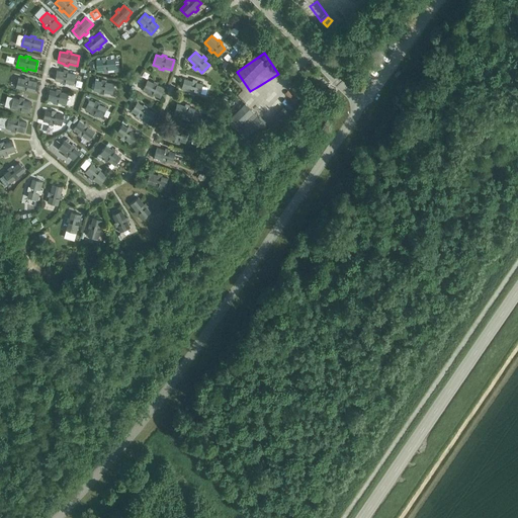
[(96,71),(103,70),(103,72),(107,72),(107,70),(115,69),(114,59),(106,59),(106,57),(101,58),(102,60),(95,60),(96,71)]
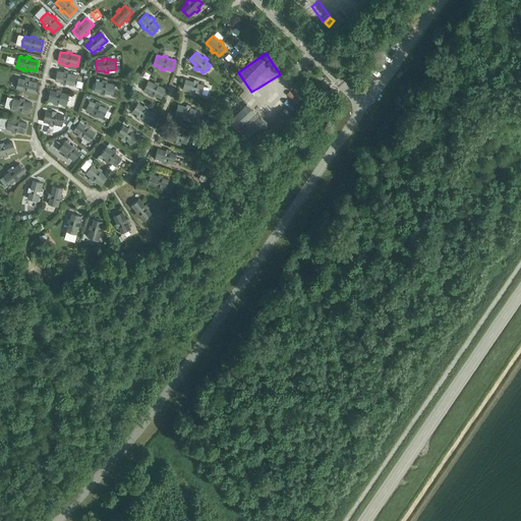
[(55,80),(61,82),(60,83),(65,84),(65,82),(73,84),(75,74),(67,72),(68,70),(63,69),(63,71),(57,70),(55,80)]
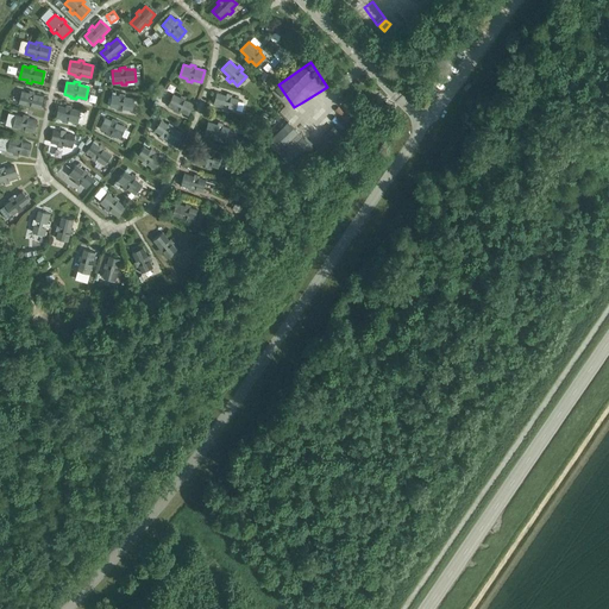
[(18,102),(25,105),(25,107),(30,108),(31,106),(41,108),(43,96),(33,94),(35,92),(29,90),(29,93),(22,90),(18,102)]
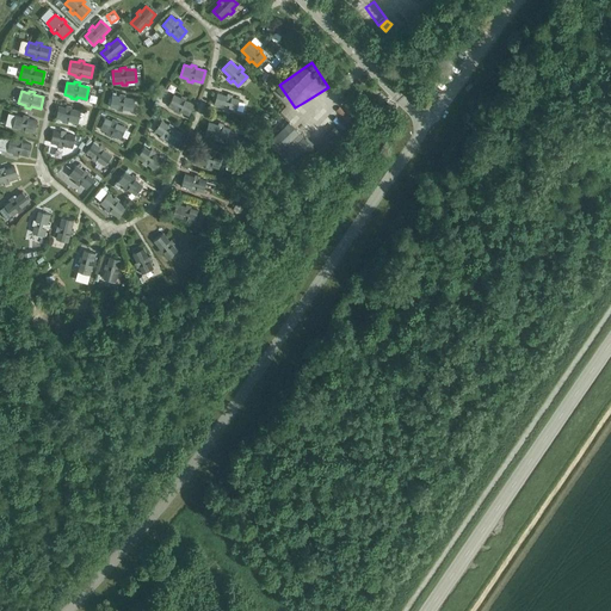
[(110,106),(117,109),(117,110),(122,111),(122,109),(131,111),(134,98),(124,97),(125,94),(119,93),(119,96),(112,94),(110,106)]
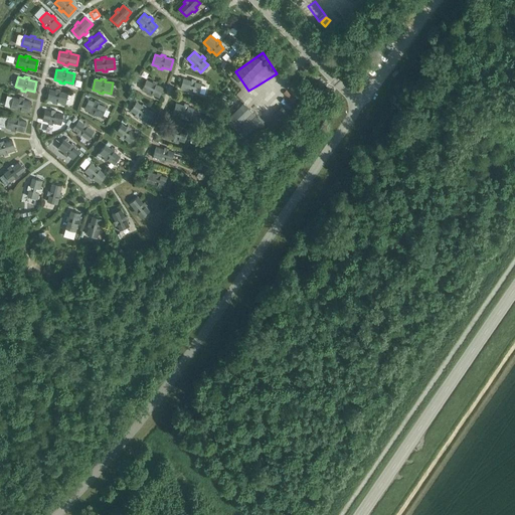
[(180,89),(188,91),(187,93),(191,94),(192,92),(198,94),(201,83),(195,81),(195,79),(191,78),(191,80),(183,78),(180,89)]
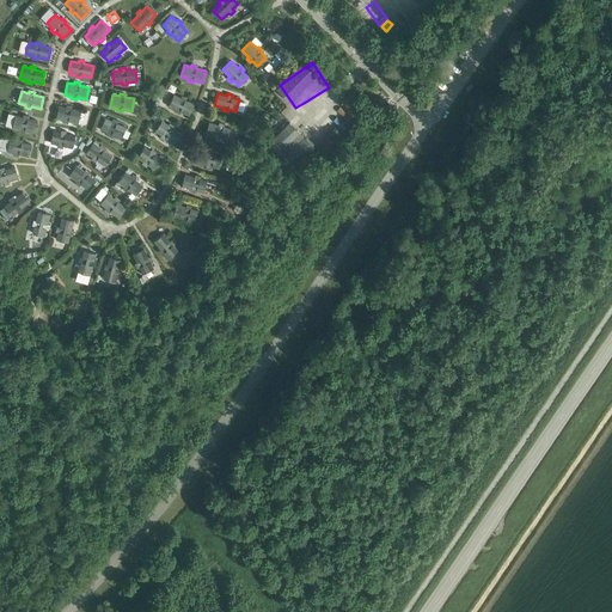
[(169,106),(175,109),(173,111),(178,114),(179,111),(189,116),(194,104),(185,101),(185,98),(181,96),(181,98),(173,95),(169,106)]
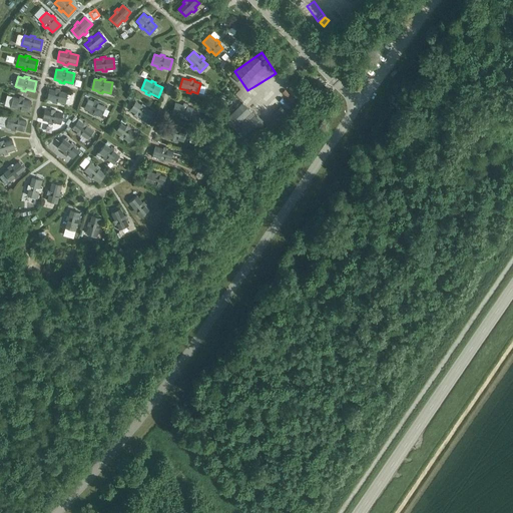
[(46,99),(53,100),(52,102),(56,103),(57,101),(65,103),(67,93),(59,91),(60,89),(55,88),(55,90),(49,89),(46,99)]
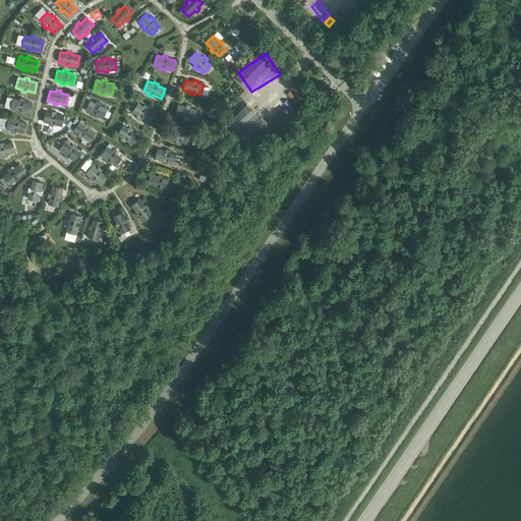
[(10,109),(16,110),(16,112),(20,113),(20,111),(29,113),(32,103),(23,101),(24,99),(19,98),(19,100),(13,98),(10,109)]
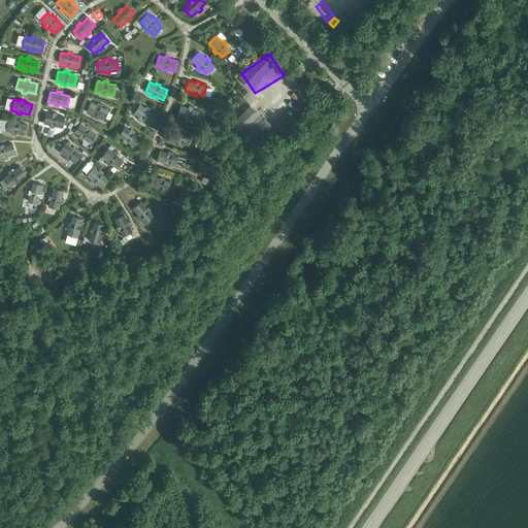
[(86,111),(92,114),(91,116),(95,118),(96,116),(104,120),(108,109),(100,106),(101,104),(97,102),(96,104),(91,102),(86,111)]
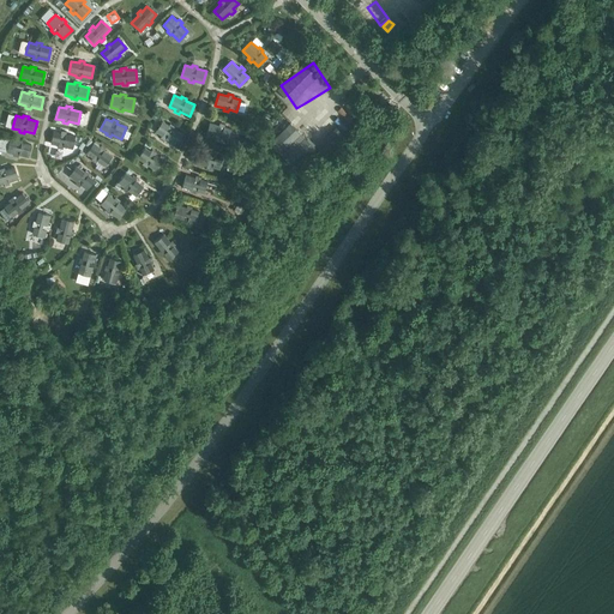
[(155,131),(161,136),(160,138),(164,140),(166,138),(174,144),(181,134),(173,128),(174,126),(169,124),(168,125),(162,121),(155,131)]
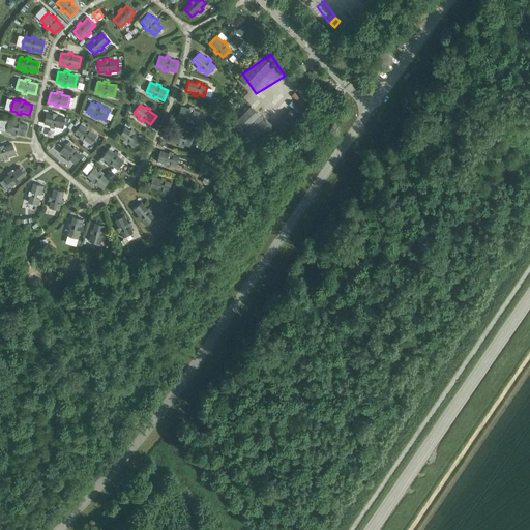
[(178,116),(185,118),(185,120),(189,121),(190,120),(197,121),(200,111),(194,110),(194,108),(189,106),(188,108),(181,106),(178,116)]
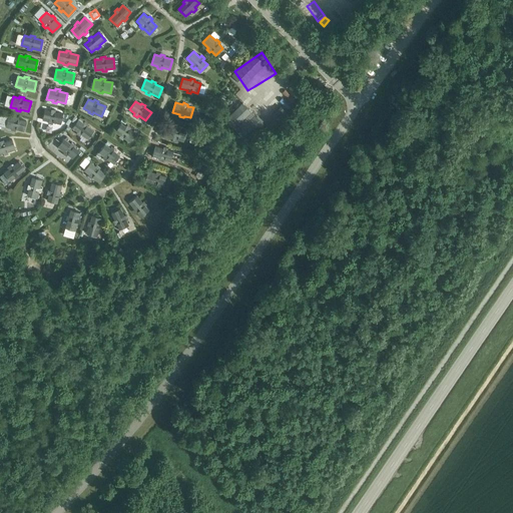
[(242,102),(225,119),(245,140),(263,123),(242,102)]
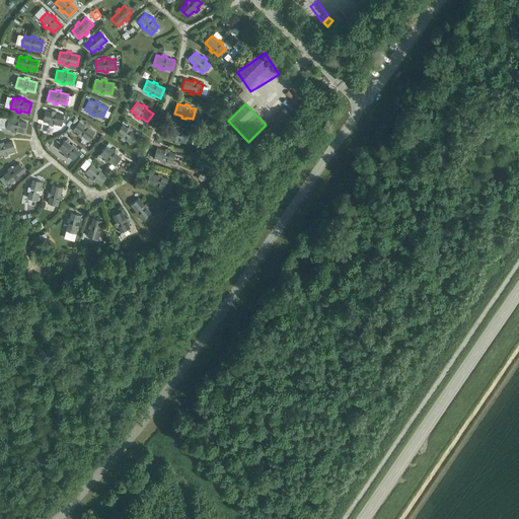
[(43,122),(49,123),(49,125),(53,126),(53,124),(61,126),(64,116),(56,114),(56,112),(52,110),(51,113),(45,110),(43,122)]
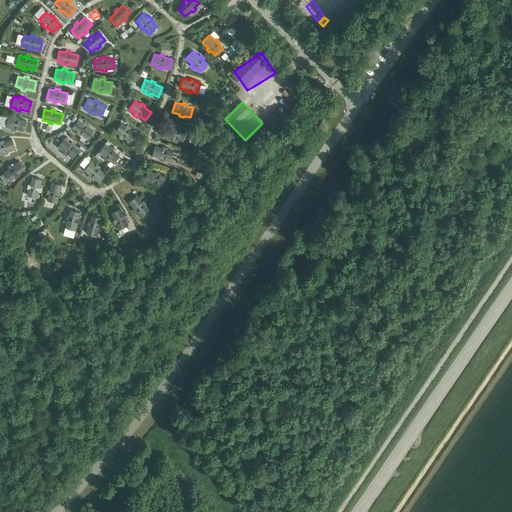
[(5,126),(11,128),(11,130),(15,131),(16,129),(23,131),(26,121),(18,119),(19,117),(14,116),(14,118),(8,116),(5,126)]
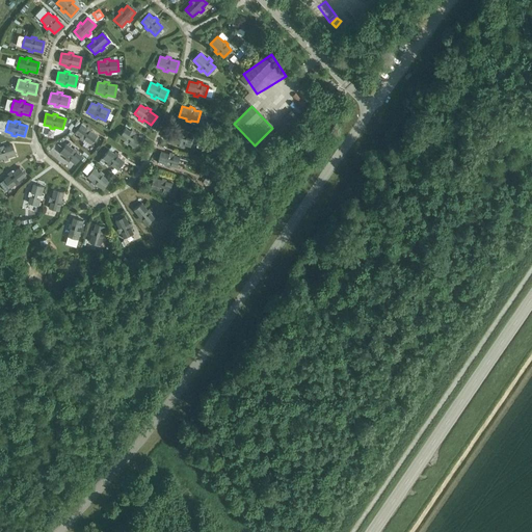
[(75,133),(80,136),(79,138),(82,140),(84,139),(90,144),(97,135),(90,130),(91,129),(87,126),(86,128),(81,124),(75,133)]
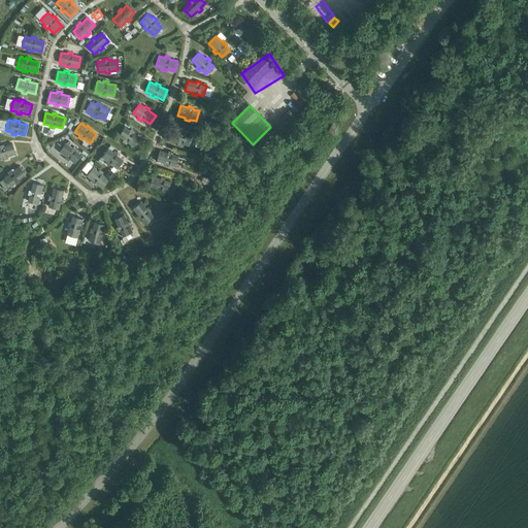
[(118,135),(124,139),(122,140),(126,143),(127,141),(134,146),(140,137),(133,133),(134,131),(130,128),(129,130),(124,127),(118,135)]
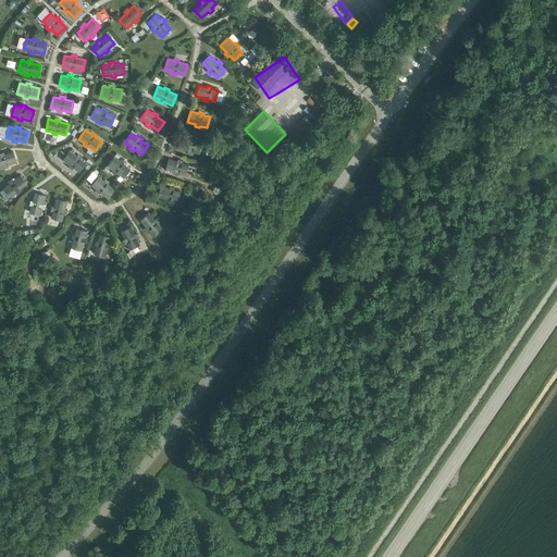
[(180,147),(188,150),(187,152),(192,153),(193,151),(199,153),(202,143),(196,140),(196,138),(192,137),(190,139),(183,136),(180,147)]
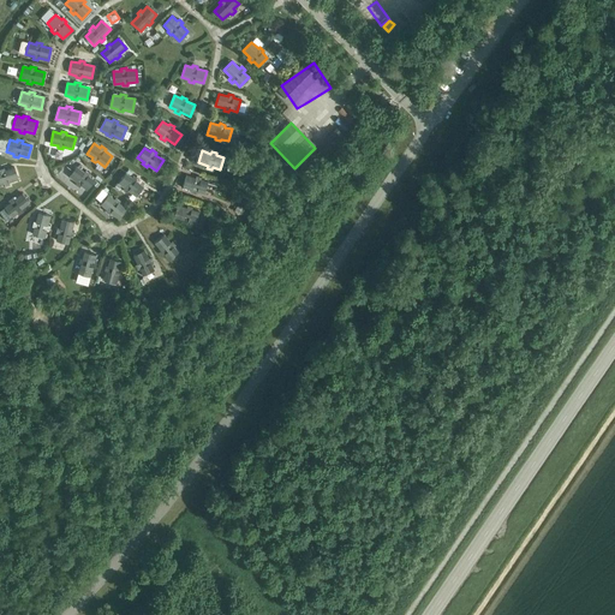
[(69,175),(76,181),(75,184),(79,187),(81,185),(87,190),(94,180),(88,175),(90,173),(85,171),(84,172),(76,166),(69,175)]
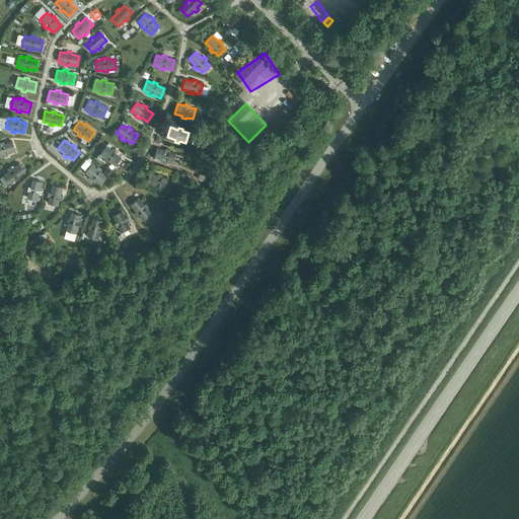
[(4,144),(3,142),(0,142),(0,155),(3,155),(3,157),(8,155),(7,153),(15,151),(12,141),(4,144)]
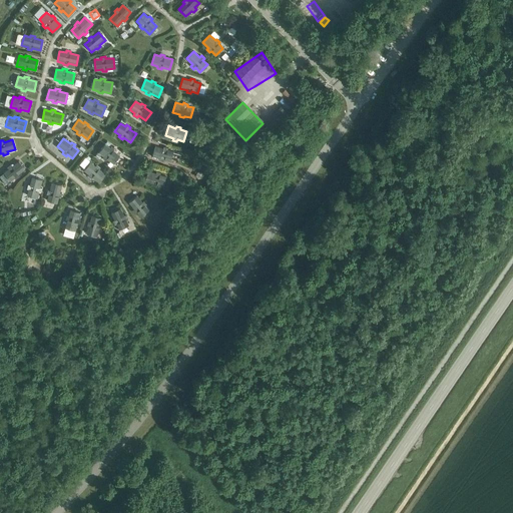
[(98,152),(103,156),(102,157),(105,160),(106,158),(113,163),(119,155),(113,150),(114,149),(110,146),(109,148),(104,144),(98,152)]
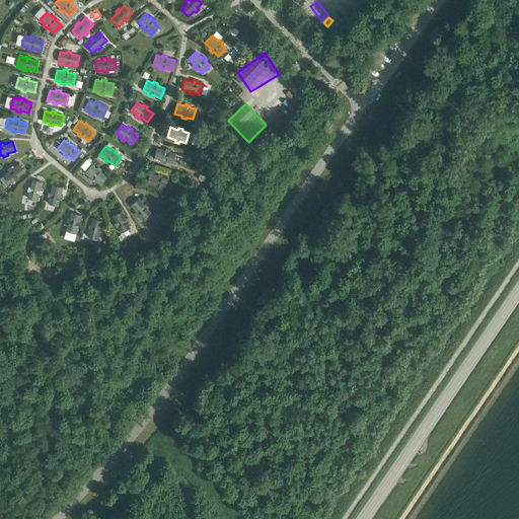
[(154,158),(162,160),(161,162),(165,163),(166,161),(172,163),(175,153),(169,151),(169,149),(165,148),(165,150),(157,148),(154,158)]
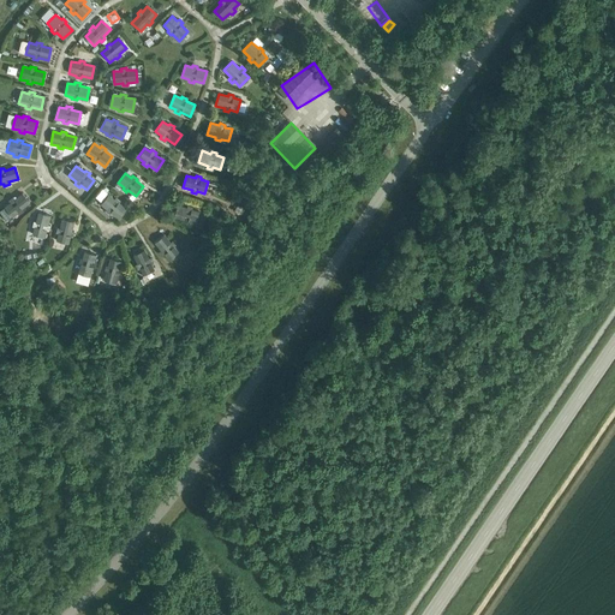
[(15,199),(12,197),(9,201),(10,202),(4,207),(11,216),(17,213),(19,214),(23,210),(22,209),(29,203),(22,193),(15,199)]
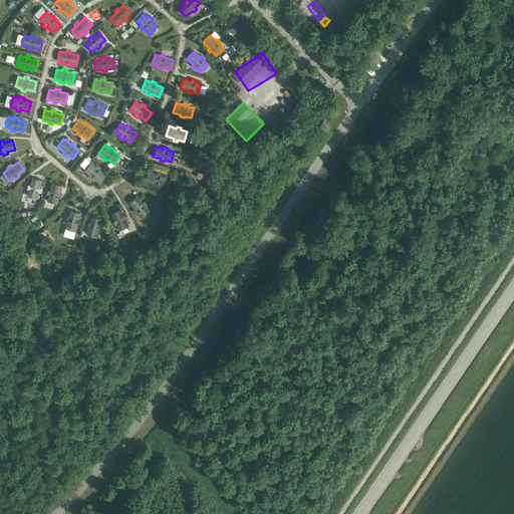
[(84,171),(89,175),(87,177),(91,179),(92,178),(99,183),(105,175),(99,170),(100,168),(96,165),(95,167),(90,163),(84,171)]
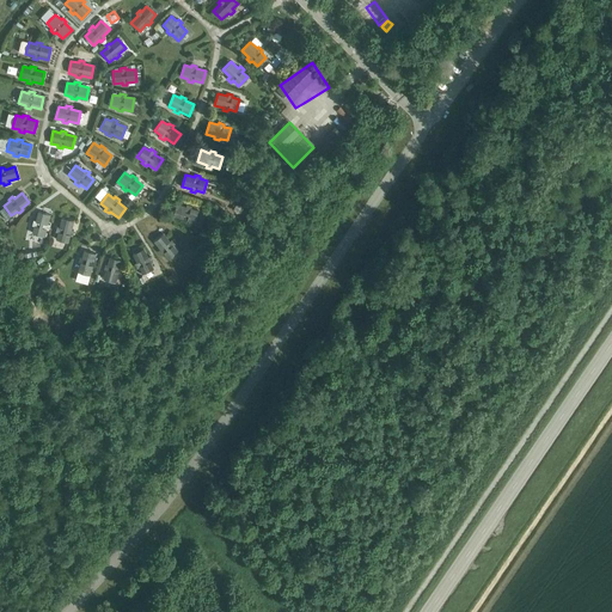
[(172,215),(182,219),(182,221),(187,222),(187,220),(194,222),(197,210),(190,208),(191,206),(187,204),(185,207),(176,203),(172,215)]
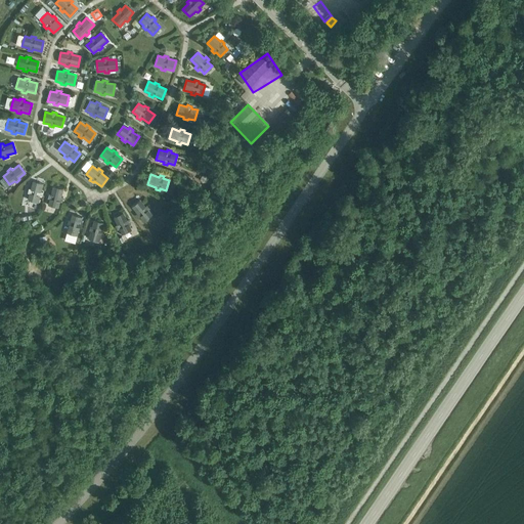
[(30,189),(29,188),(27,192),(29,193),(28,200),(38,203),(39,197),(41,197),(42,192),(41,191),(43,183),(33,181),(30,189)]
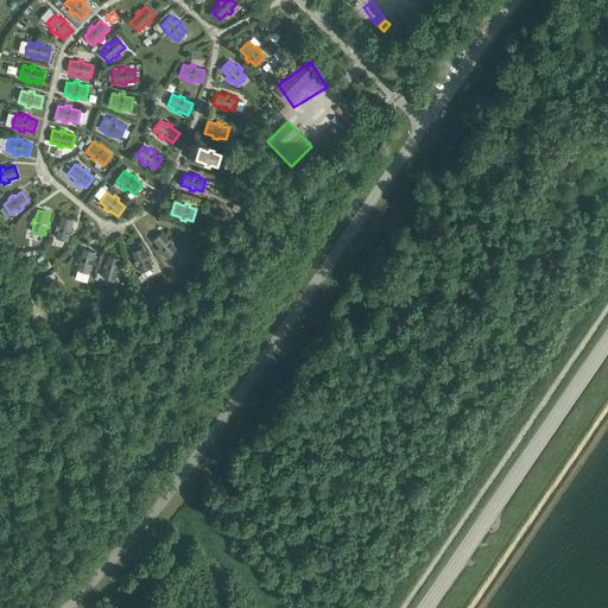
[(58,226),(56,225),(55,230),(57,230),(55,238),(68,241),(69,234),(71,234),(73,229),(70,228),(73,219),(61,216),(58,226)]
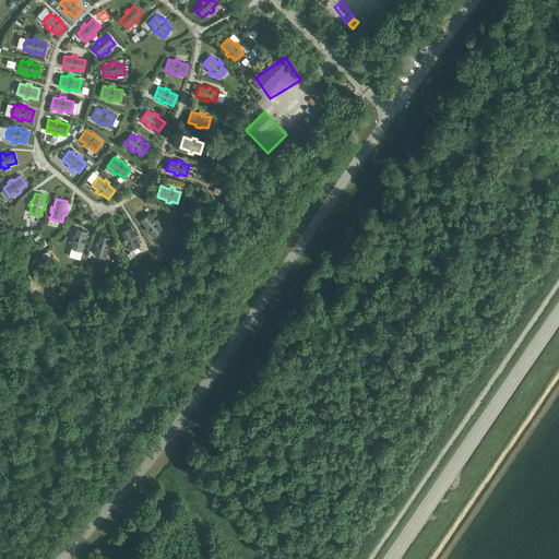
[(140,221),(146,227),(144,228),(147,233),(149,232),(153,236),(162,229),(157,224),(159,223),(156,218),(155,221),(149,213),(140,221)]
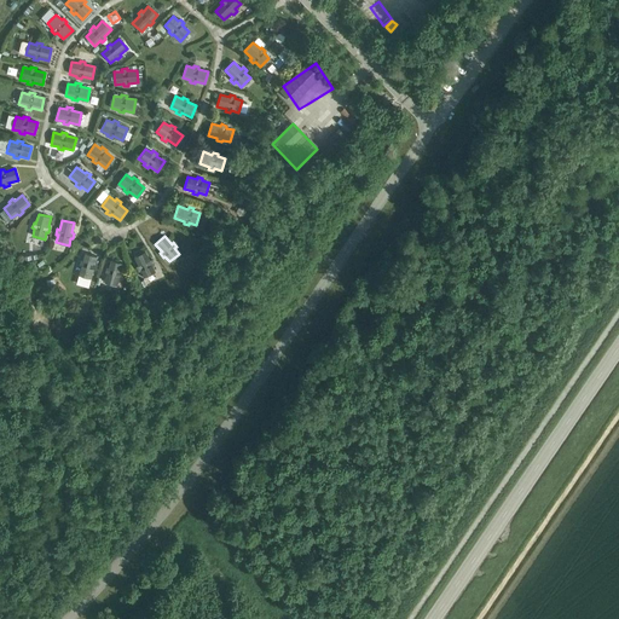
[(133,256),(138,266),(136,266),(138,271),(140,271),(144,277),(155,272),(151,265),(154,264),(151,259),(149,260),(145,252),(133,256)]
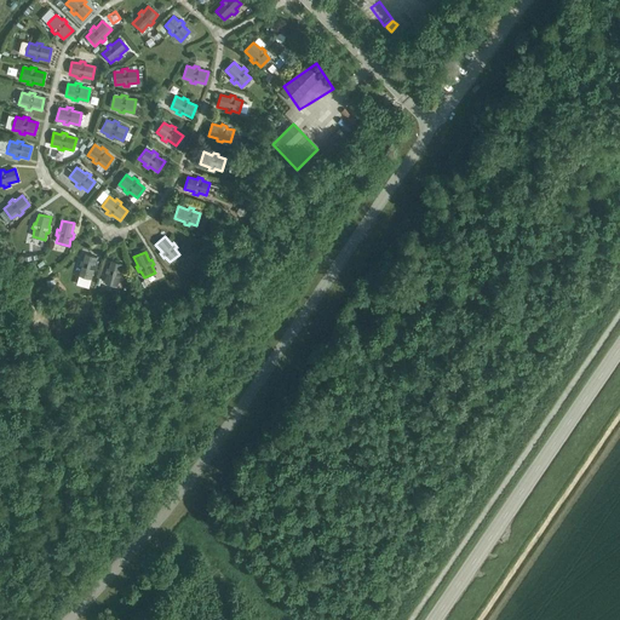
[(82,263),(80,263),(79,268),(80,268),(79,275),(91,279),(93,271),(95,273),(97,268),(95,267),(97,257),(85,253),(82,263)]
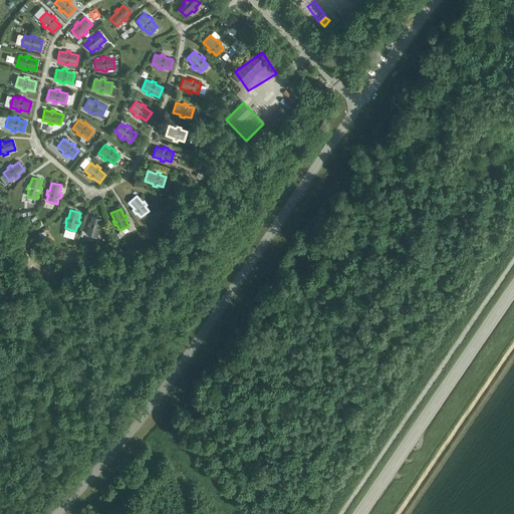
[(89,224),(87,224),(86,228),(88,228),(86,234),(96,237),(98,231),(100,232),(101,227),(99,227),(101,219),(91,216),(89,224)]
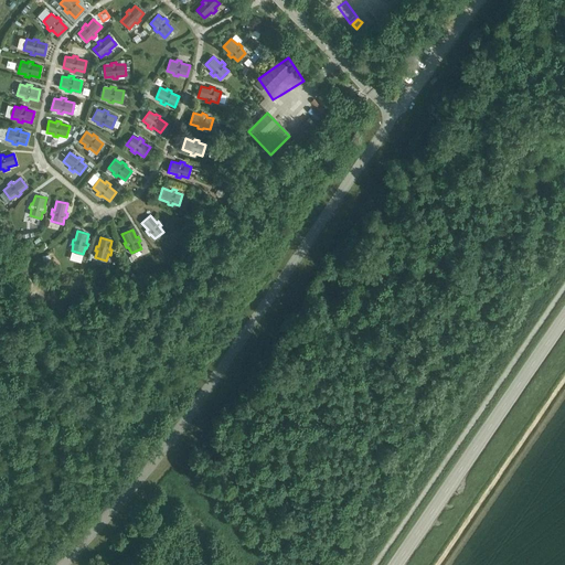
All buildings are outlined.
